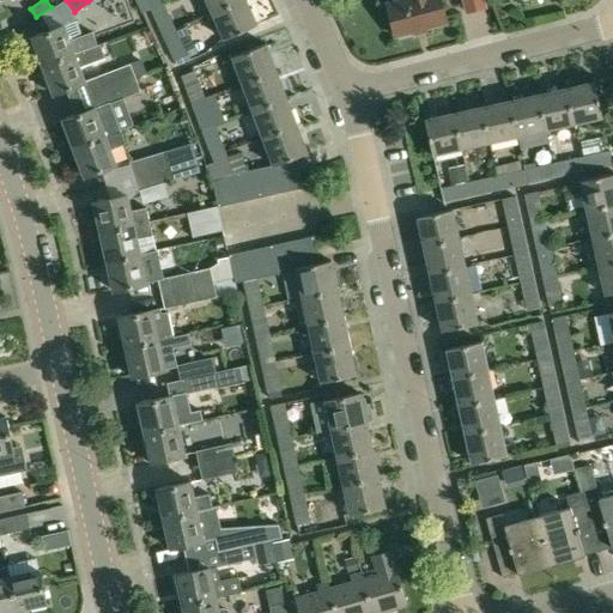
[(108,54),(138,43),(122,0),(101,0),(90,4),(108,54)]
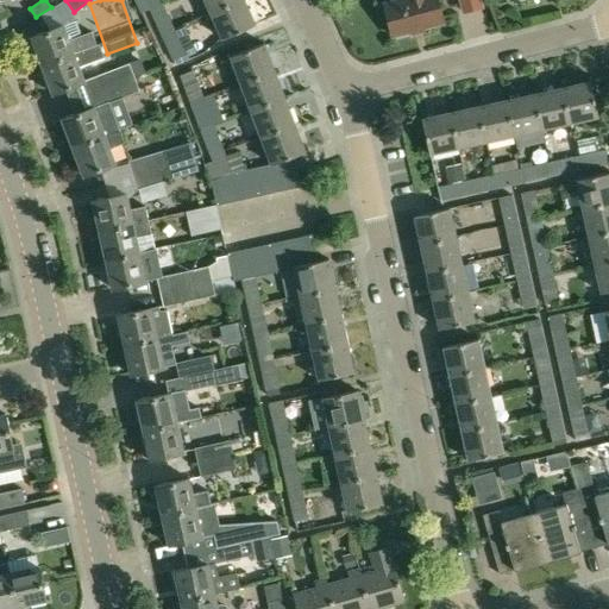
[(161,0),(133,0),(140,13),(150,10),(163,4),(161,0)]
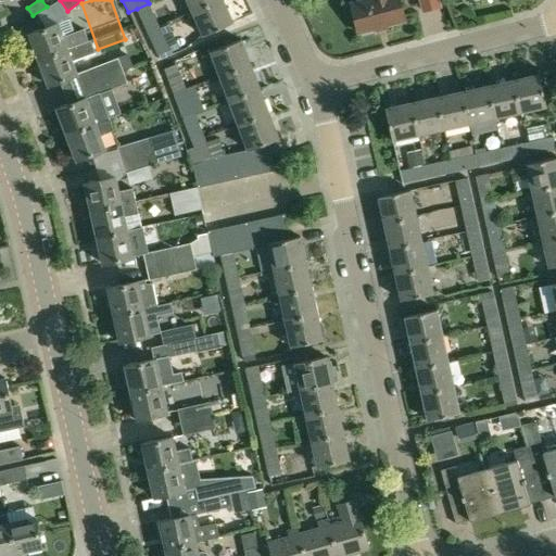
[(187,0),(192,12),(217,0),(187,0)]
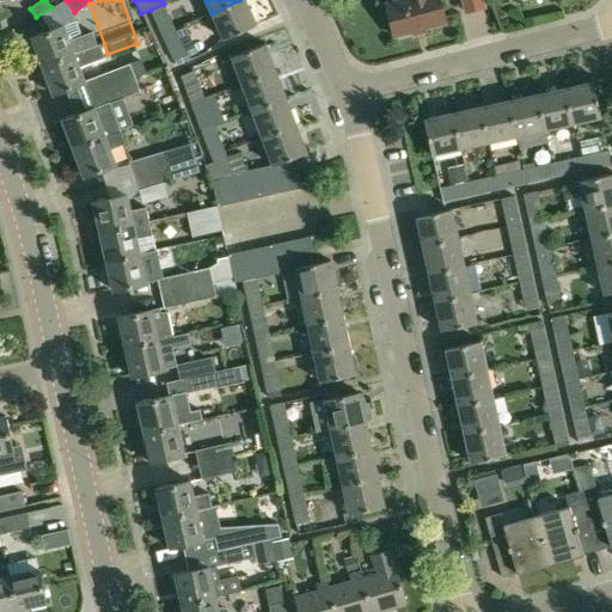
[(245,0),(239,0),(212,13),(224,40),(257,24),(245,0)]
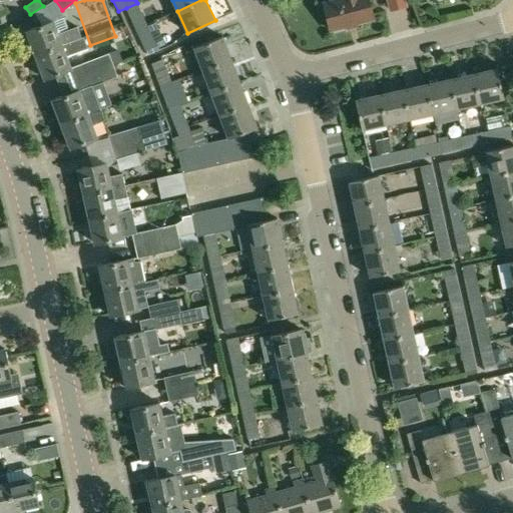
[(333,0),(324,2),(331,30),(374,20),(369,0),(333,0)]
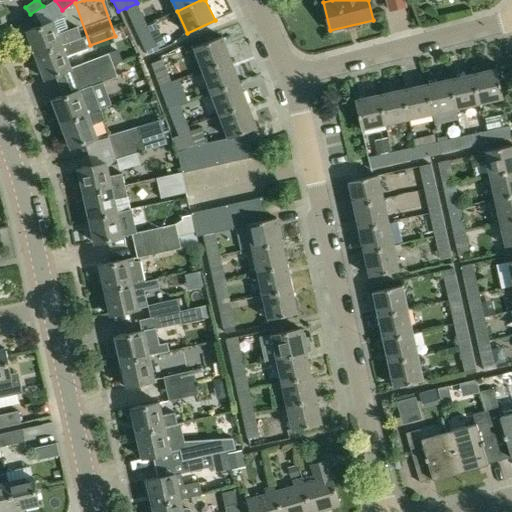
[(403,0),(386,0),(390,10),(405,6),(403,0)]
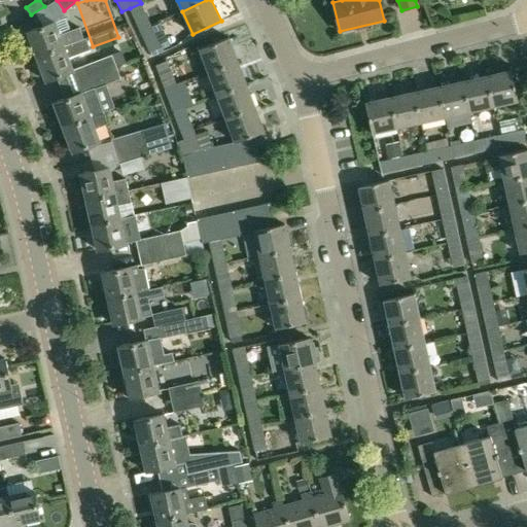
[(141,3),(130,8),(140,31),(151,26),(141,3)]
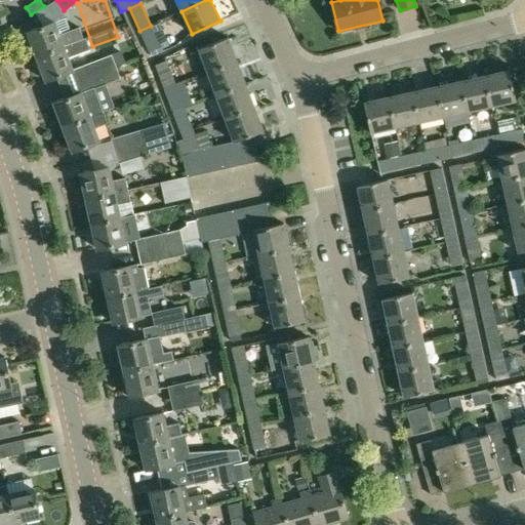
[(43,26),(27,32),(36,56),(83,39),(79,28),(70,31),(65,17),(54,22),(43,26)]
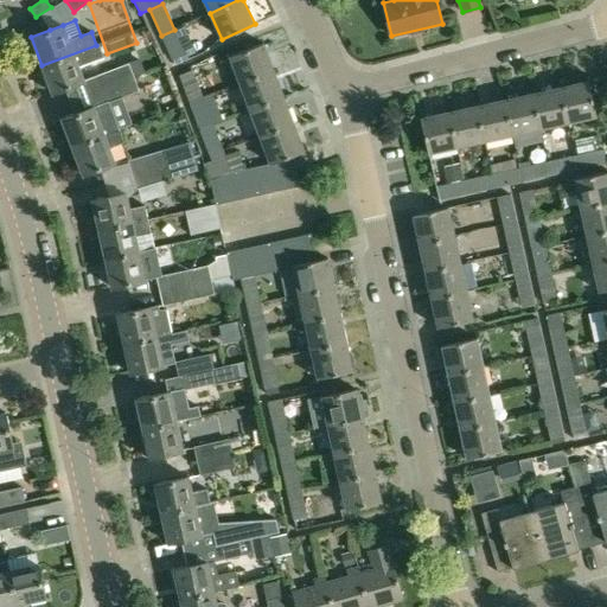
[(174,30),(161,36),(172,61),(186,55),(174,30)]
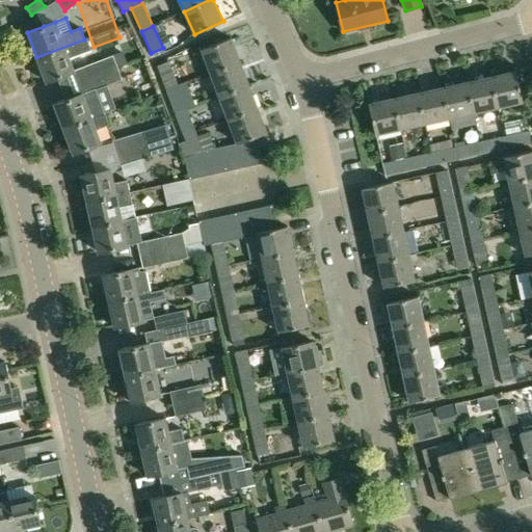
[(84,40),(36,57),(46,82),(58,77),(74,72),(69,58),(89,50),(85,38),(84,40)]
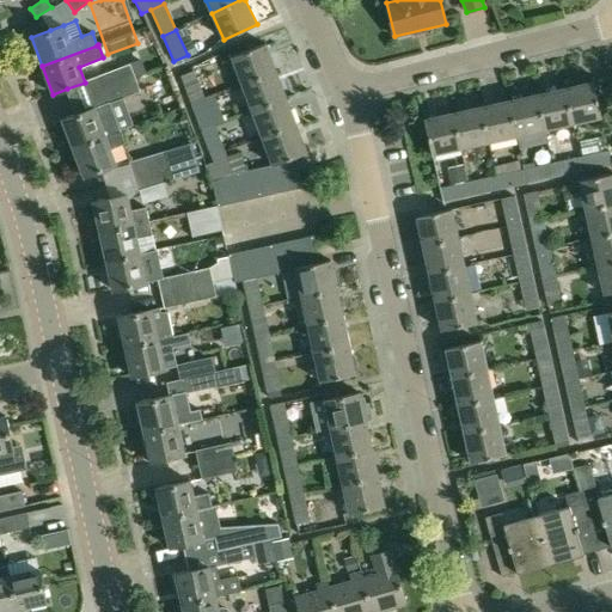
[(265,44),(232,56),(243,84),(276,72),(265,44)]
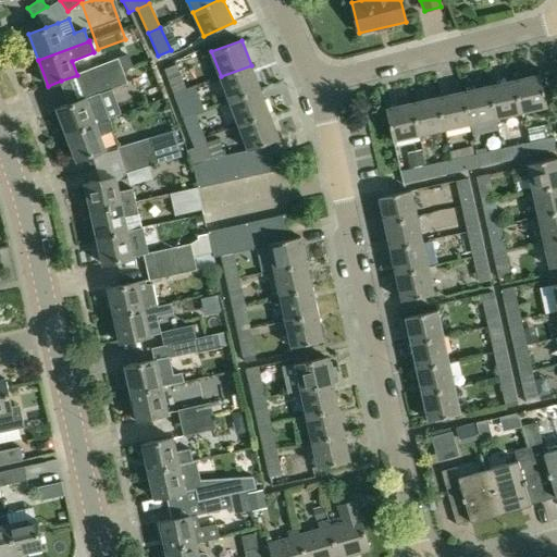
[(118,58),(87,70),(88,71),(93,84),(123,72),(118,58)]
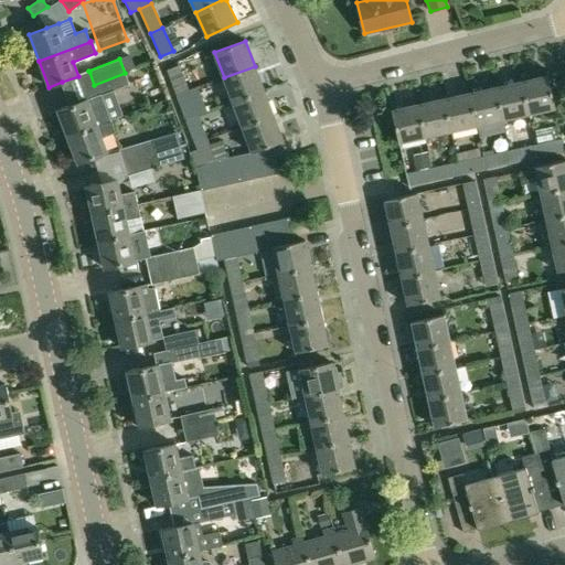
[(180,65),(167,71),(177,95),(189,91),(180,65)]
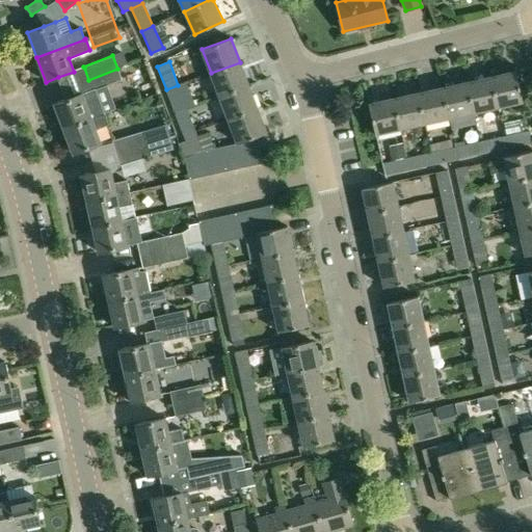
[(240,62),(211,73),(219,97),(248,85),(240,62)]
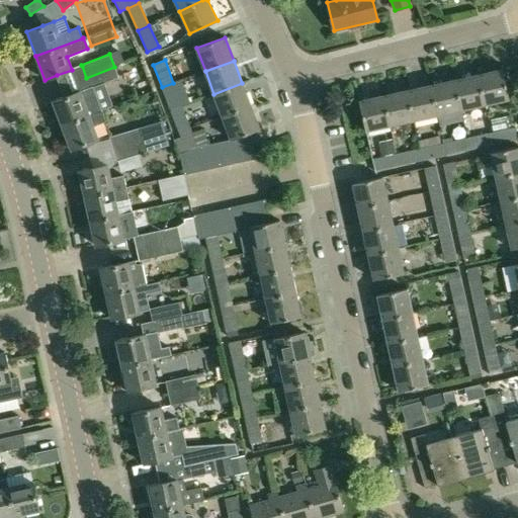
[(114,67),(86,78),(90,88),(90,89),(95,88),(105,84),(119,79),(114,67)]
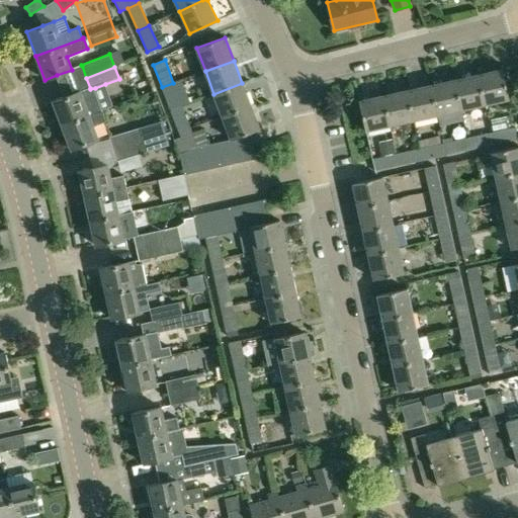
[(502,69),(478,75),(485,104),(509,99),(502,69)]
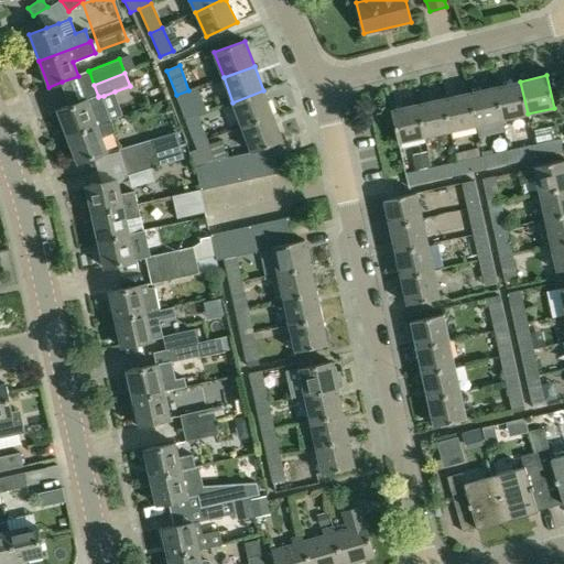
[(520,82),(495,87),(501,119),(528,114),(520,82)]
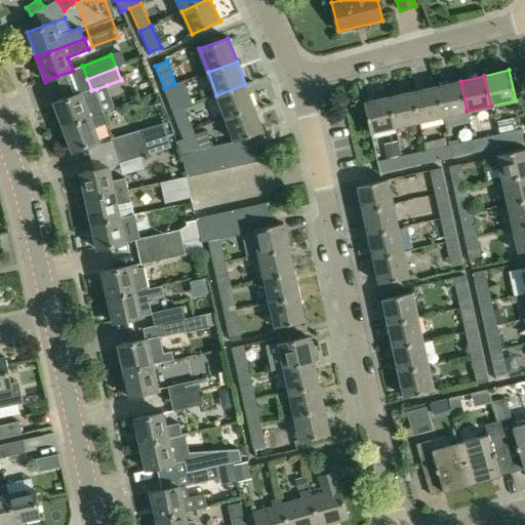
[(460,81),(436,86),(443,117),(445,127),(454,125),(452,115),(467,111),(460,81)]
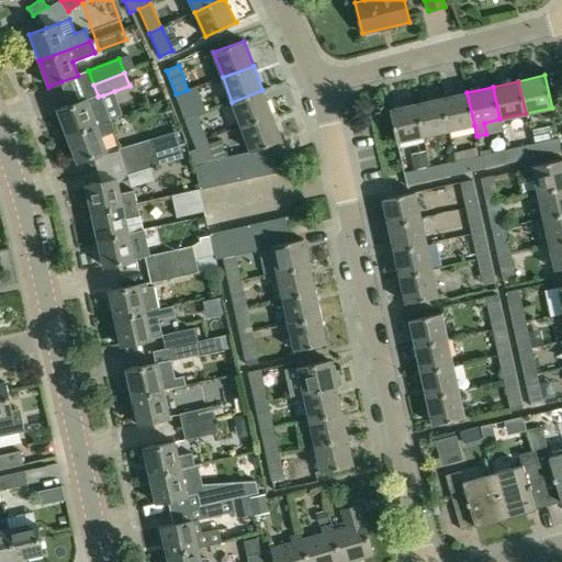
[(188,90),(176,94),(184,120),(198,114),(188,90)]
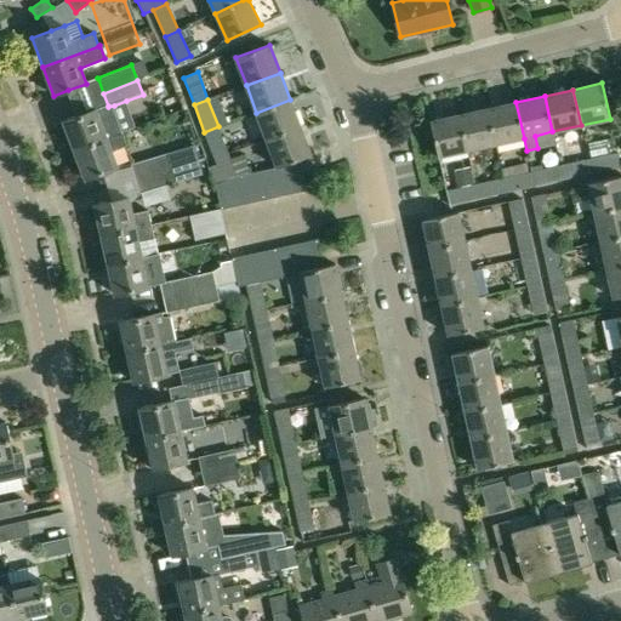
[(290,100),(256,113),(267,140),(300,127),(290,100)]
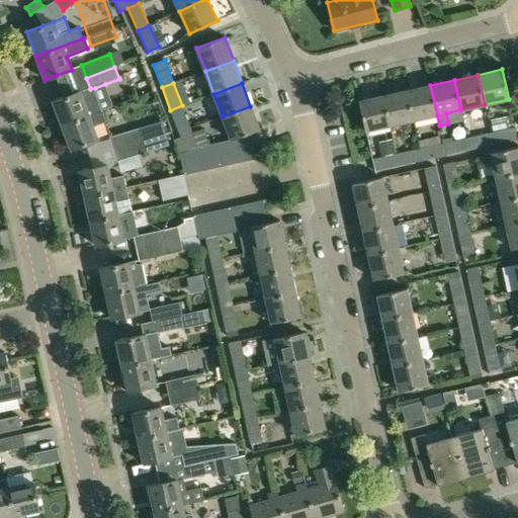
[(430,85),(407,90),(414,120),(437,115),(430,85)]
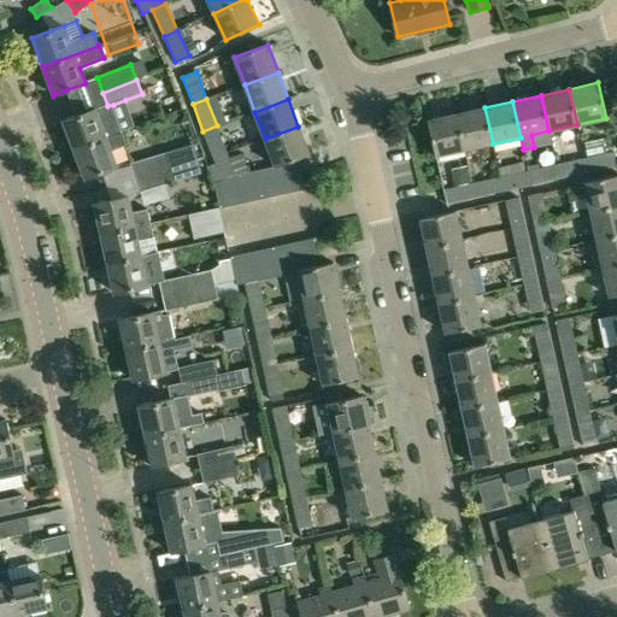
[(77,116),(63,121),(74,150),(123,131),(113,105),(107,106),(107,105),(95,109),(77,116)]
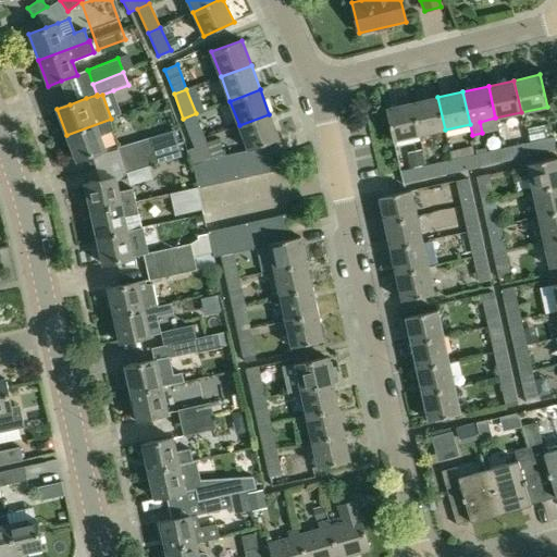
[(437,97),(412,103),(419,135),(445,130),(437,97)]
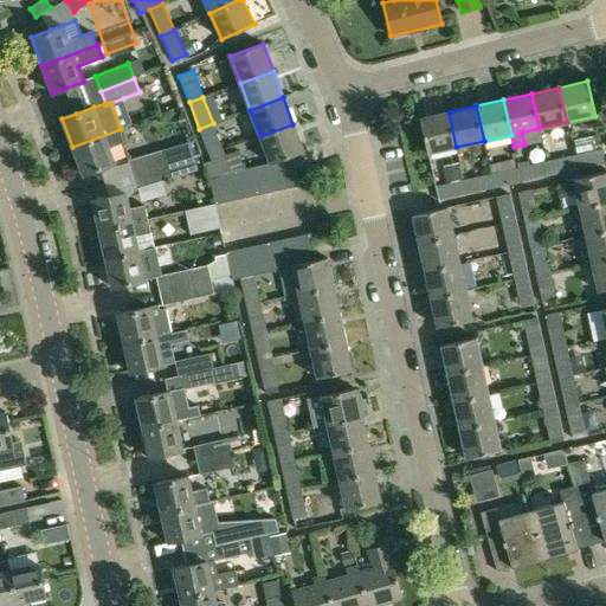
[(449,113),(420,118),(427,154),(456,147),(449,113)]
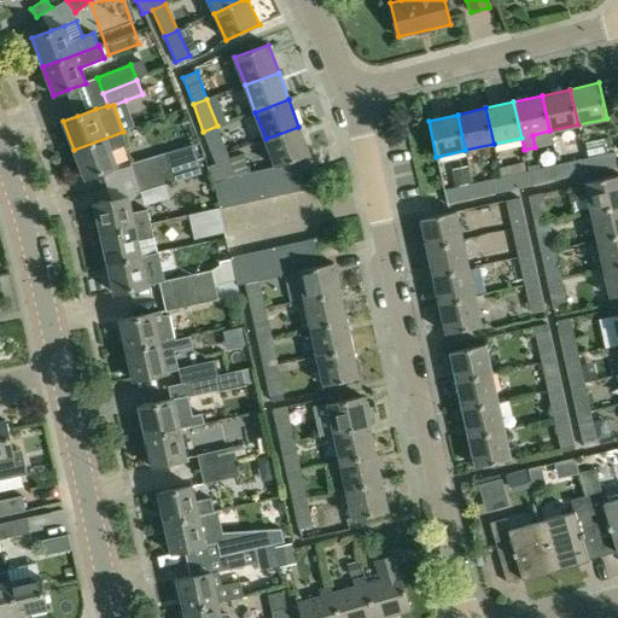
[(217,126),(203,132),(214,158),(227,153),(217,126)]
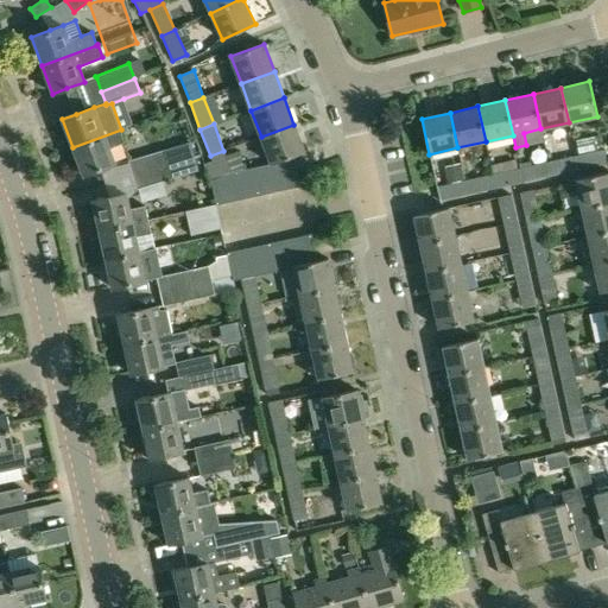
[(293,125),(261,137),(271,163),(271,164),(279,162),(295,156),(304,152),(293,125)]
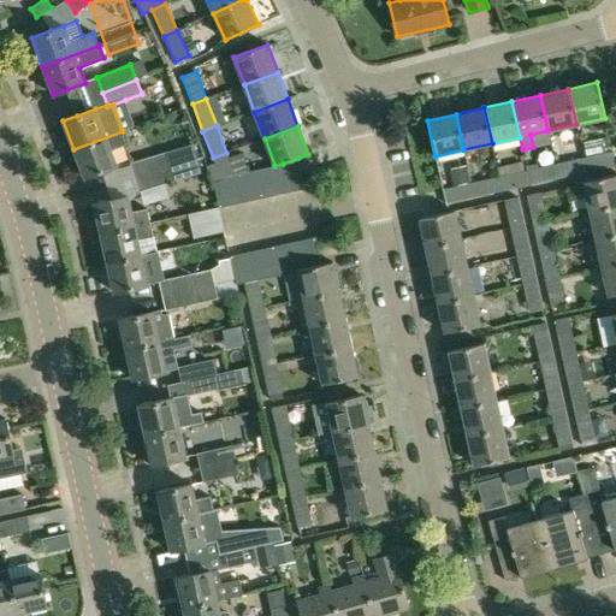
[(123,131),(73,149),(84,178),(104,170),(118,165),(112,149),(128,143),(123,131)]
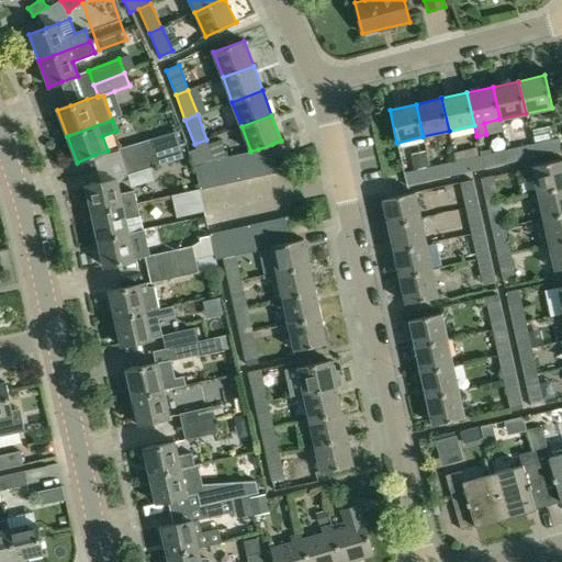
[(177,132),(119,148),(122,163),(181,145),(177,132)]
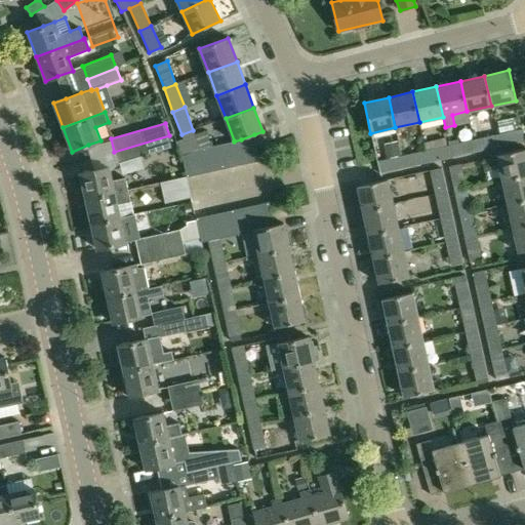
[(502,133),(497,134),(500,147),(524,142),(521,129),(516,130),(502,133)]
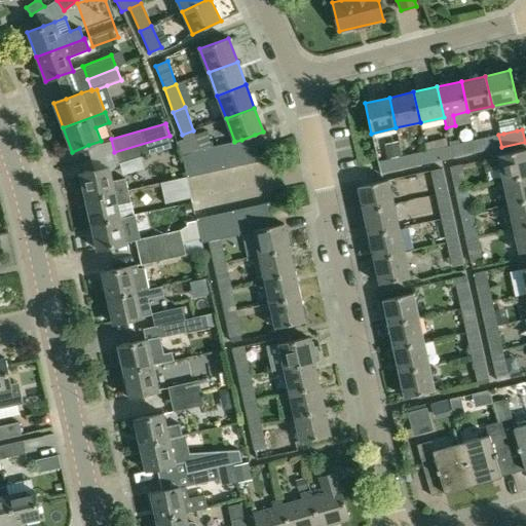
[(183,138),(176,142),(182,153),(194,150),(200,149),(193,130),(182,135),(183,138)]
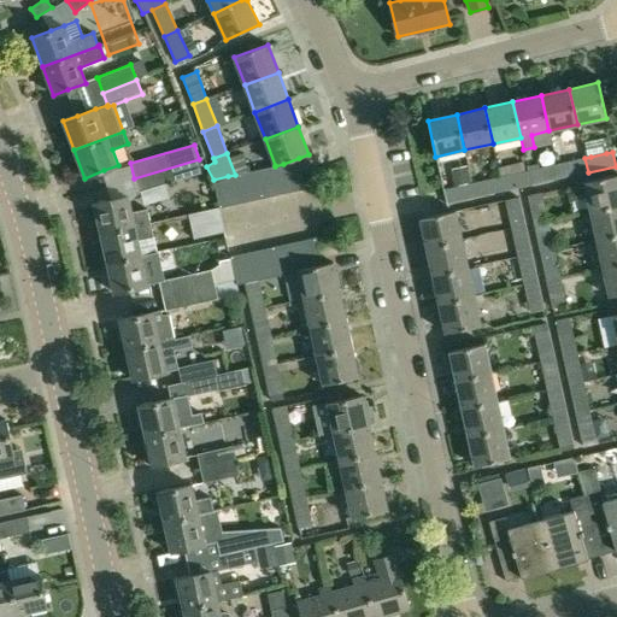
[(299,158),(283,164),(291,192),(305,189),(299,158)]
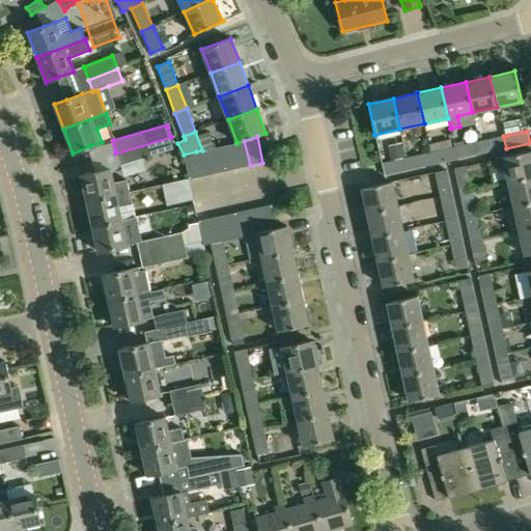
[(503,136),(479,141),(481,154),(506,148),(503,136)]
